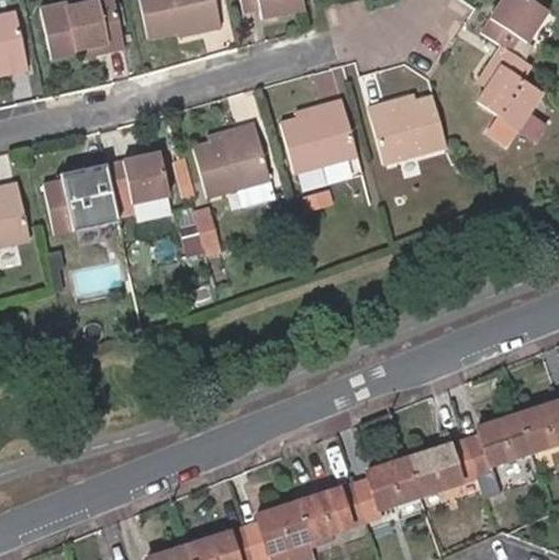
[(102,46),(103,51),(123,46),(112,0),(63,0),(38,6),(49,56),(75,52),(102,46)]
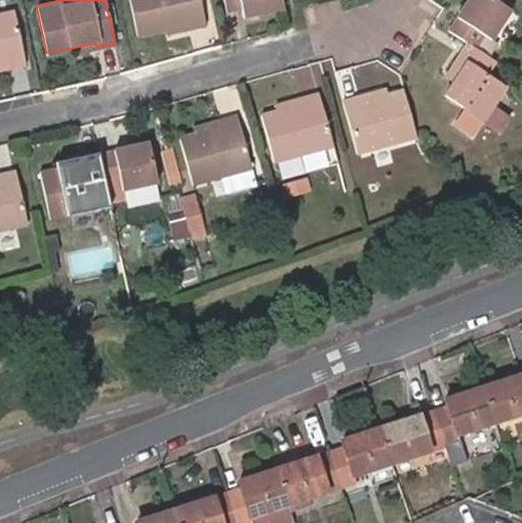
[(186,22),(187,27),(205,23),(200,0),(129,0),(136,33),(160,28),(186,22)]
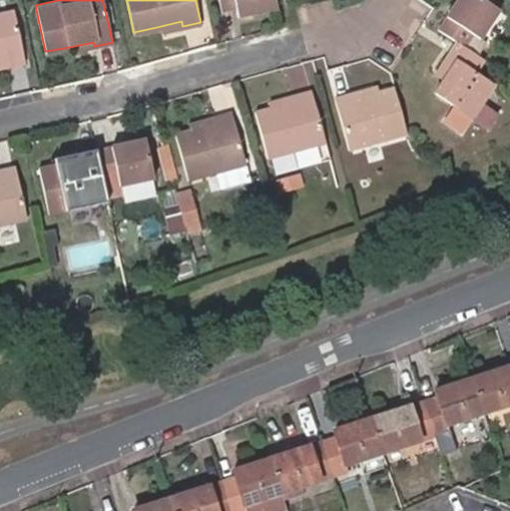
[(263,9),(277,6),(275,0),(219,0),(221,10),(231,8),(233,15),(247,13),(263,9)]
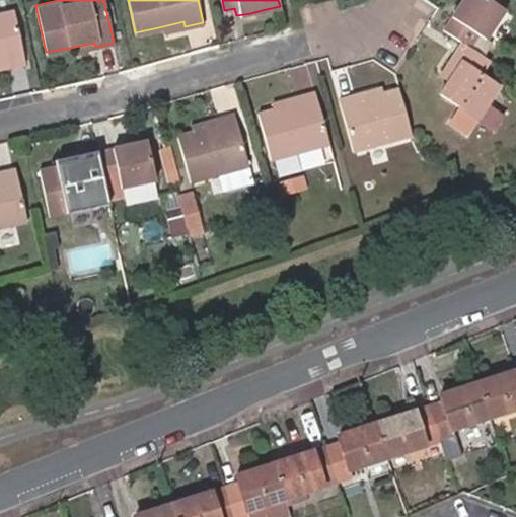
[(459,0),(443,24),(461,38),(470,44),(477,32),(486,38),(506,6),(497,0),(459,0)]
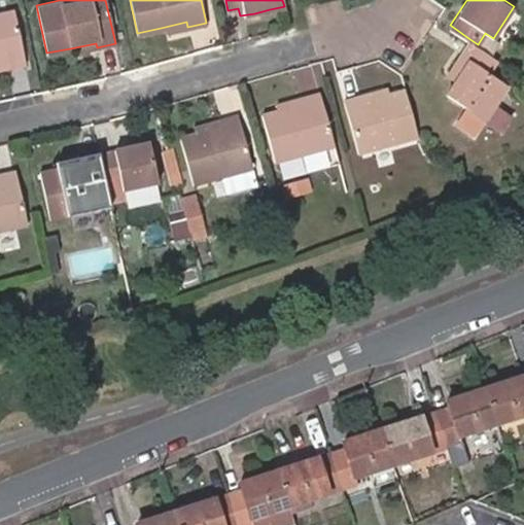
[(271,15),(270,9),(254,13),(255,19),(271,15)]
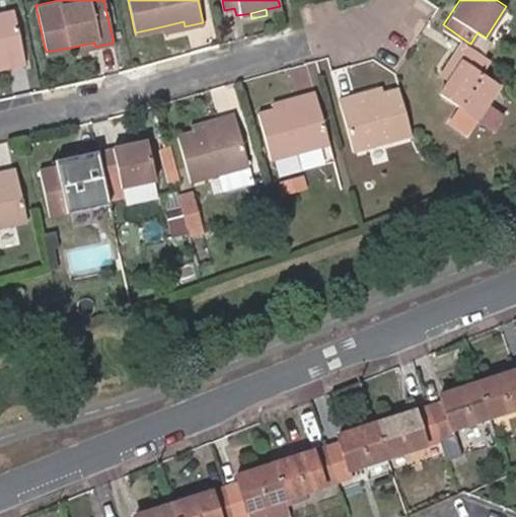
[(0,62),(4,61),(6,67),(24,63),(13,10),(0,12),(0,62)]
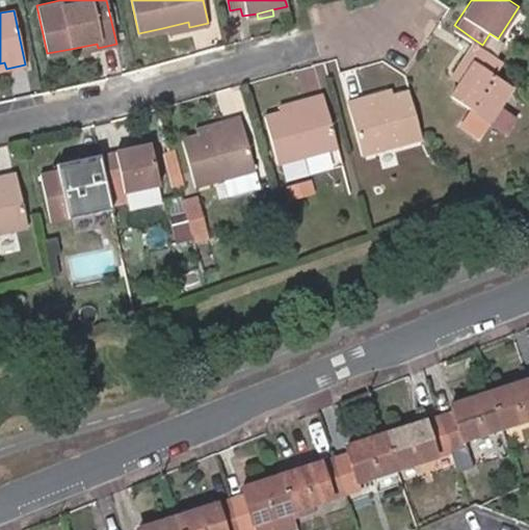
[(164,33),(189,27),(188,22),(162,28),(164,33)]
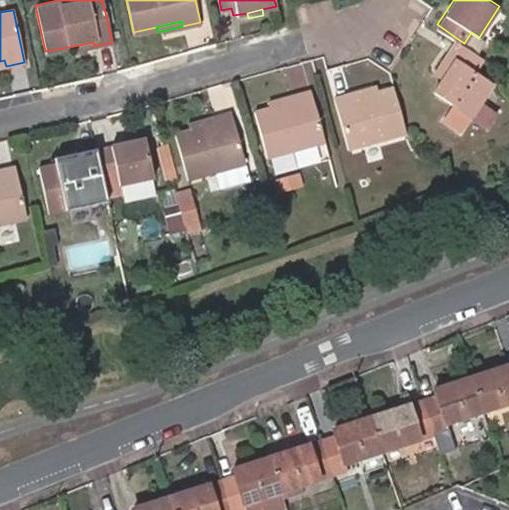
[(464,43),(455,37),(436,64),(444,70),(441,74),(432,87),(470,112),(493,78),(473,66),(481,54),(464,43)]
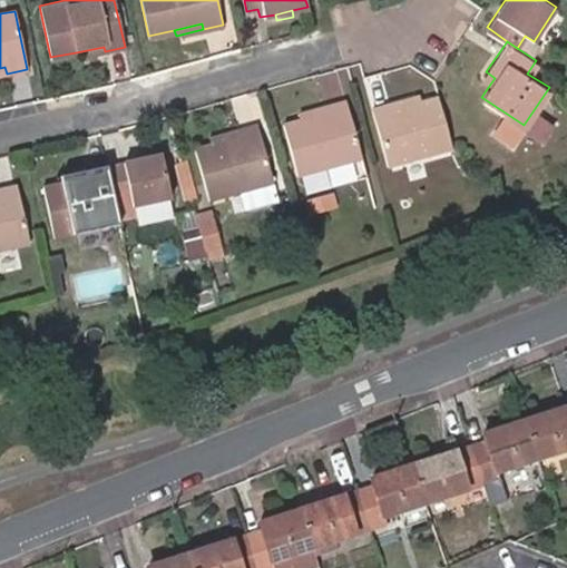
[(77,57),(105,51),(104,47),(76,52),(77,57)]
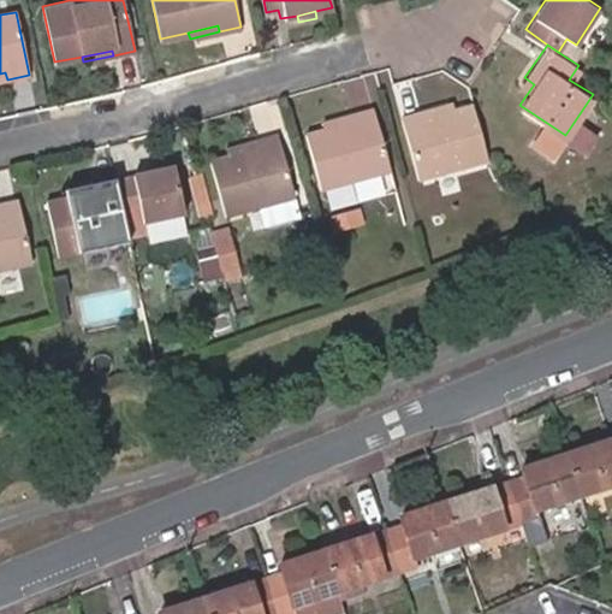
[(534,84),(524,77),(521,84),(530,89),(534,84)]
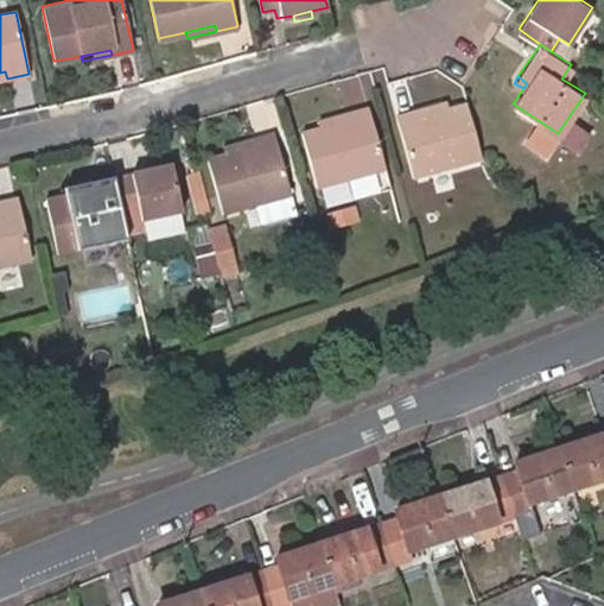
[(415,106),(398,111),(413,172),(481,153),(468,99),(446,105),(418,112),(415,106)]
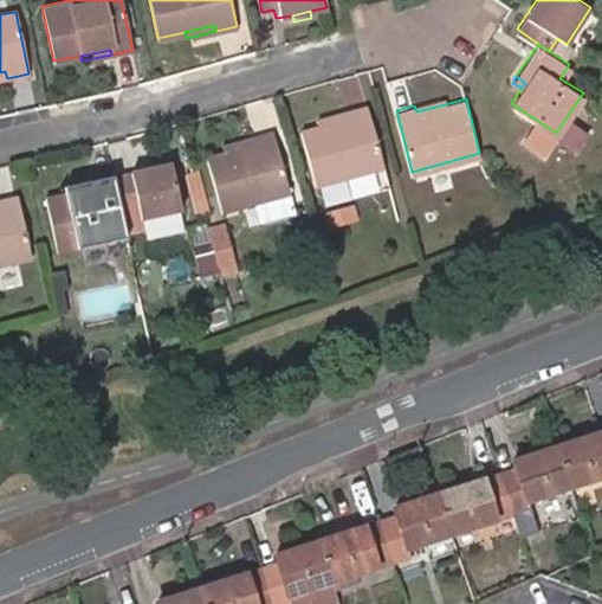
[(444,98),(414,105),(416,111),(445,104),(444,98)]
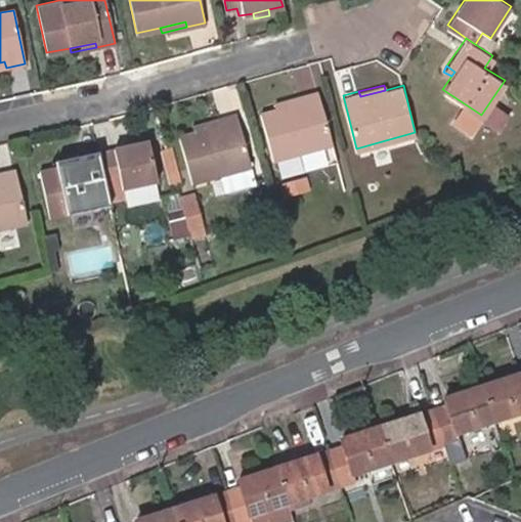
[(273,161),(333,146),(319,92),(300,96),(302,104),(277,111),(261,115),(273,161)]
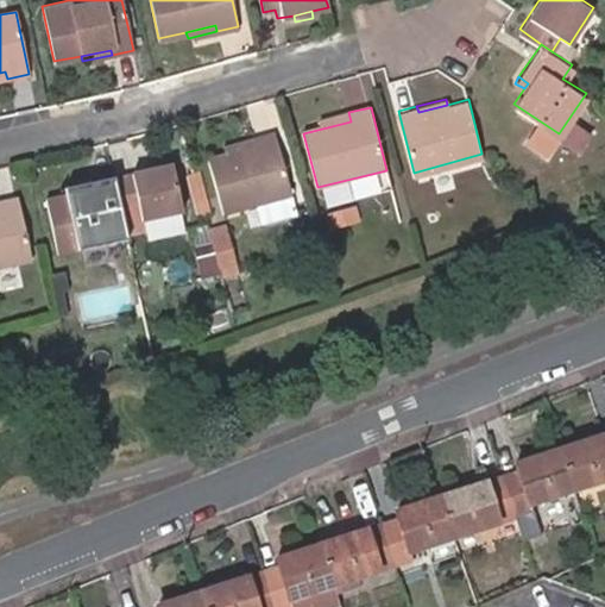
[(321,120),(322,129),(351,121),(348,112),(321,120)]
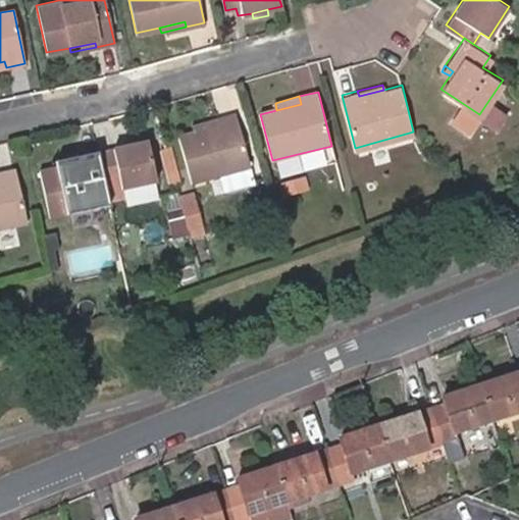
[(220,125),(197,131),(179,135),(192,180),(220,173),(251,166),(237,114),(219,118),(220,125)]
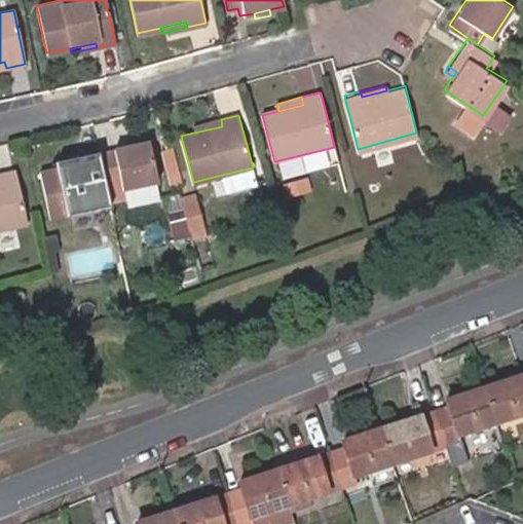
[(196,124),(198,132),(222,126),(221,119),(196,124)]
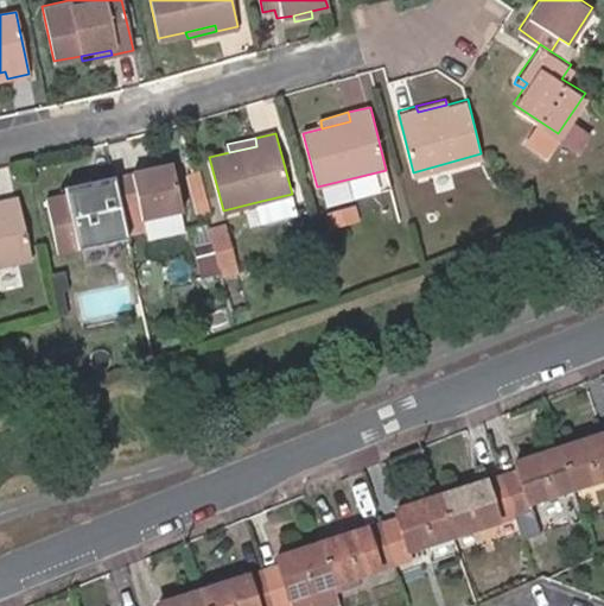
[(116,177),(124,214),(141,210),(144,220),(184,212),(173,165),(116,177)]
